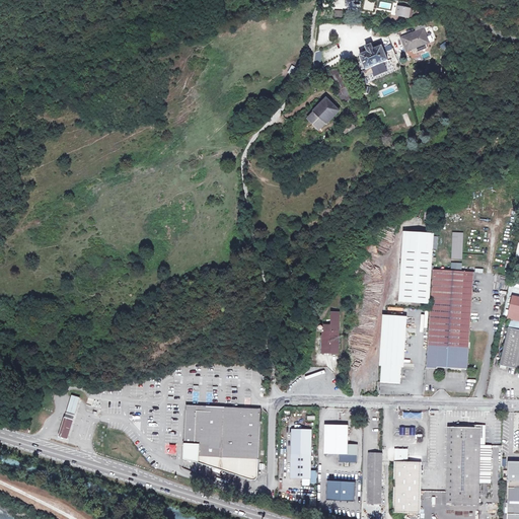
[(411,8),(398,6),(397,15),(410,17),(411,8)]
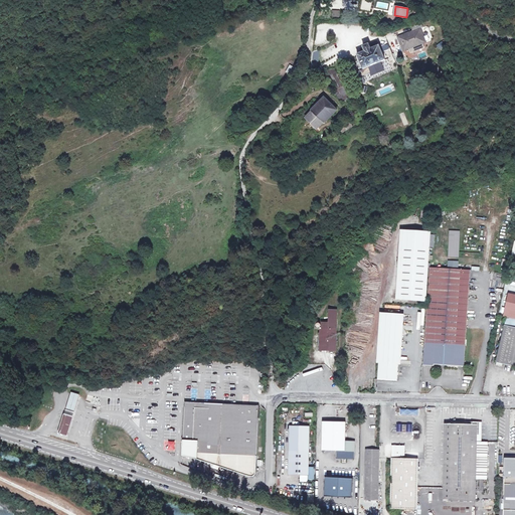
[(428,48),(423,34),(400,41),(405,55),(428,48)]
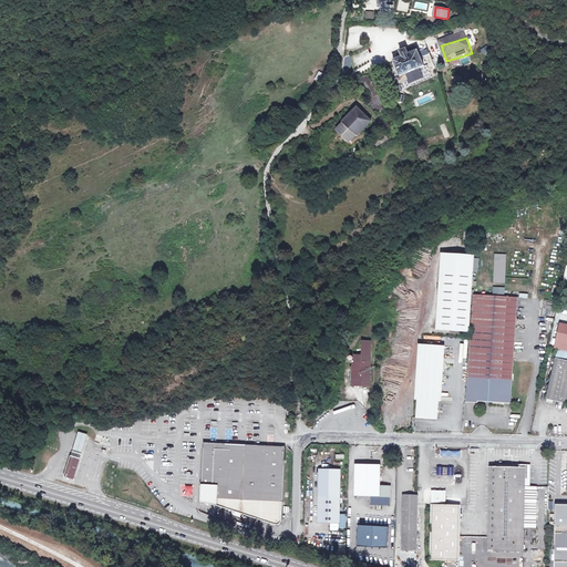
[(425,70),(416,49),(401,54),(402,57),(397,58),(399,62),(393,63),(400,79),(425,70)]
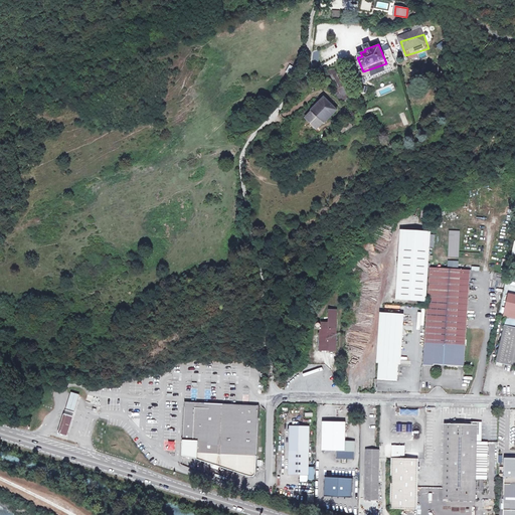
[(286,71),(291,74),(295,67),(289,64),(286,71)]
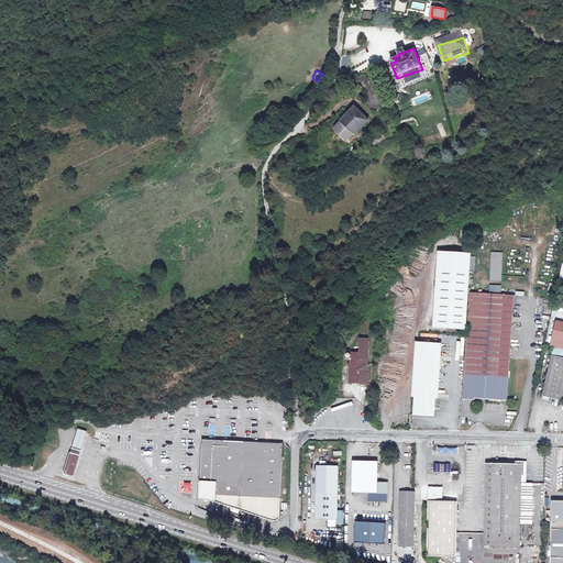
[(366,76),(359,78),(370,99),(367,101),(375,112),(381,108),(374,96),(375,95),(366,76)]
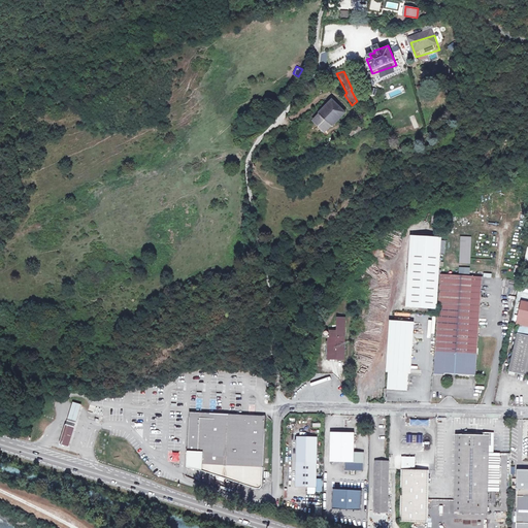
[(347,116),(332,101),(314,121),(327,134),(347,116)]
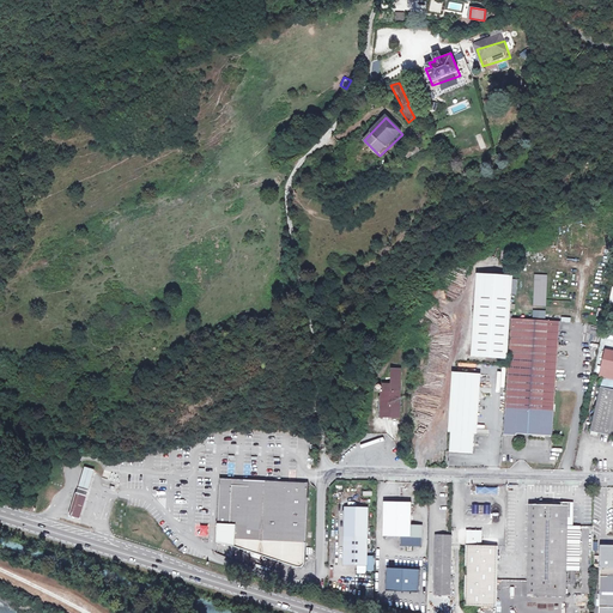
[(420,155),(416,146),(401,153),(402,155),(399,157),(401,161),(405,159),(407,162),(420,155)]
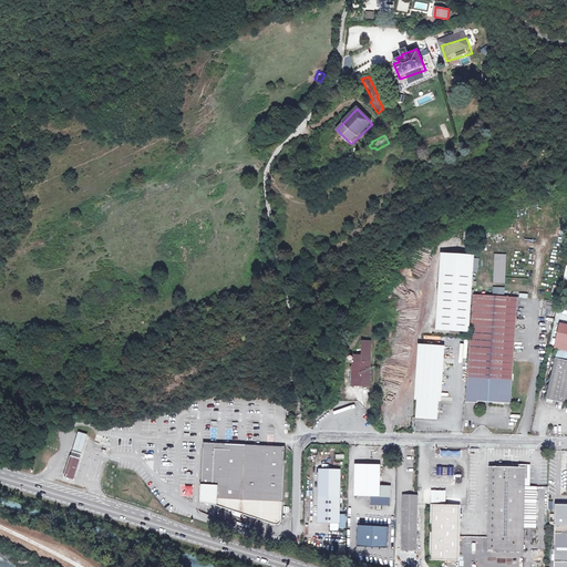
[(506,284),(505,254),(493,254),(494,284),(506,284)]
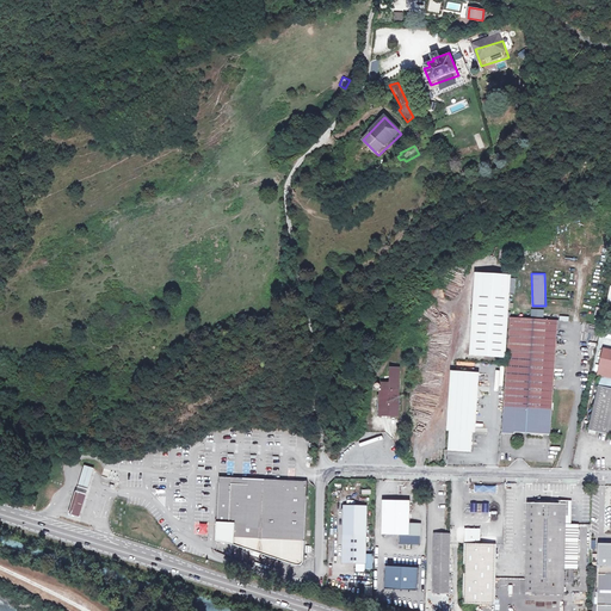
[(507,277),(469,275),(464,358),(501,360),(507,277)]
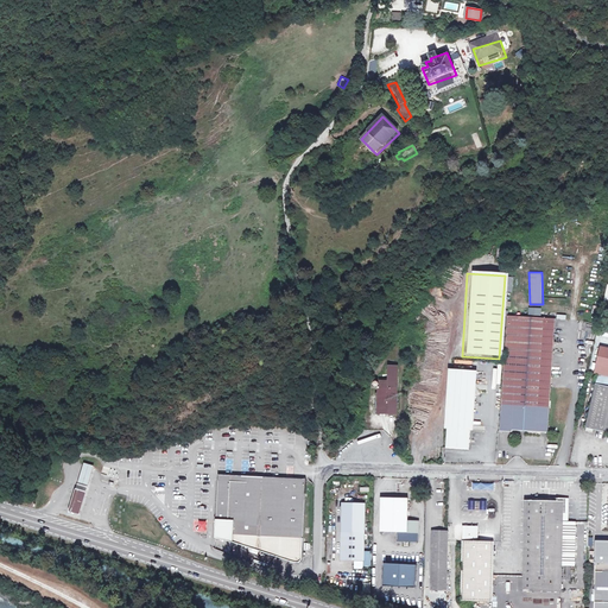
[(550,320),(502,317),(501,344),(496,405),(494,432),(500,432),(508,434),(508,431),(543,434),(544,410),(550,320)]
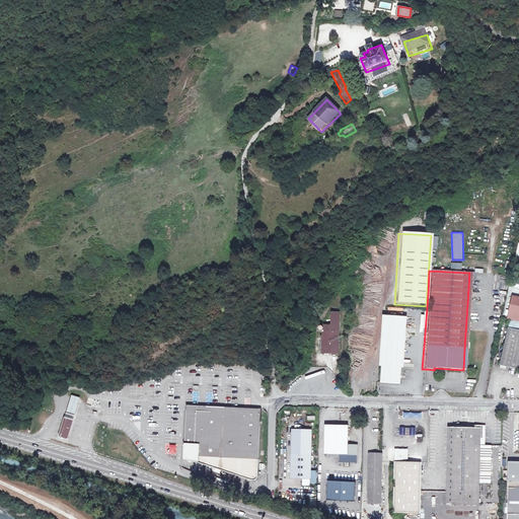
[(518,298),(509,296),(504,318),(507,319),(518,321),(518,298)]
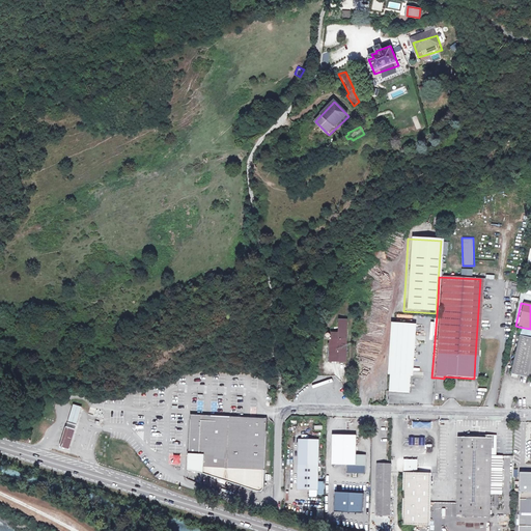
[(330,333),(330,334),(330,340),(345,340),(345,322),(337,320),(337,334),(330,333)]
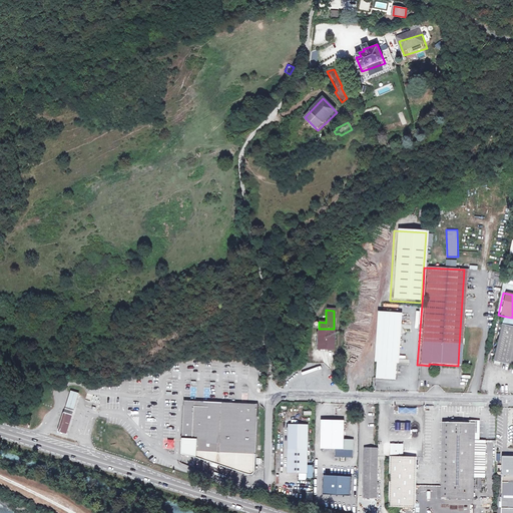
[(404,313),(379,312),(375,363),(378,363),(377,379),(396,380),(397,365),(400,365),(404,313)]
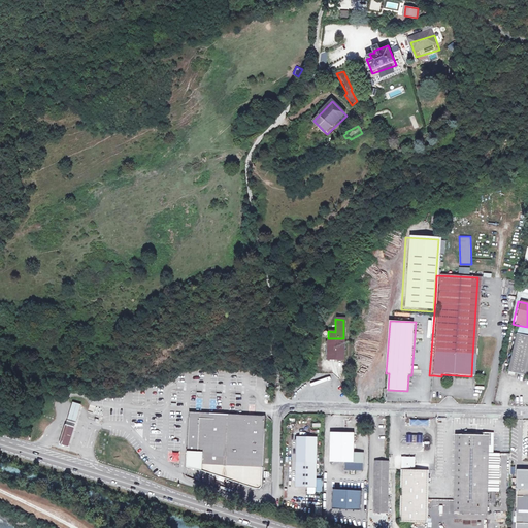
[(527,327),(516,325),(514,333),(527,336),(527,327)]
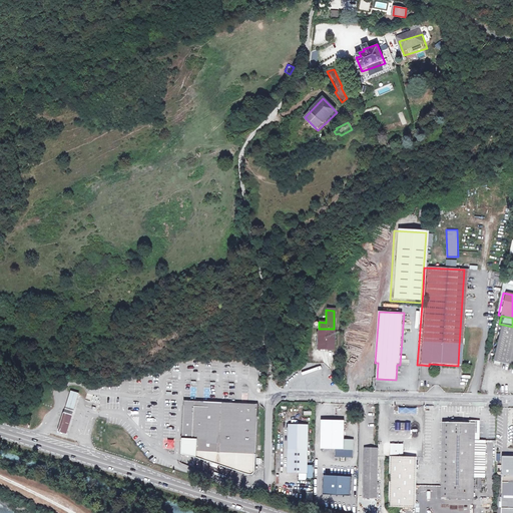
[(512,327),(499,324),(489,364),(495,365),(496,362),(512,366),(511,373),(512,372),(512,327)]
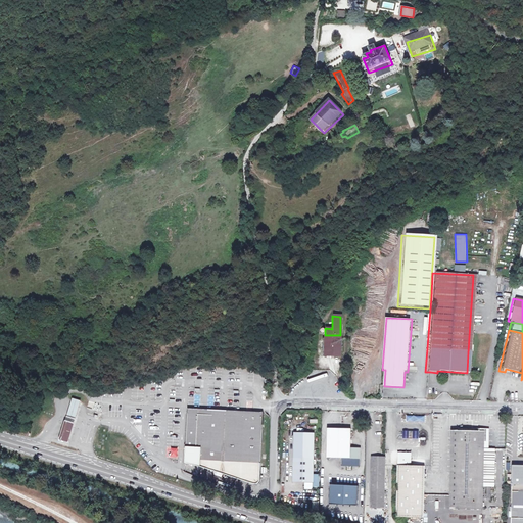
[(325,335),(324,335),(324,358),(340,358),(340,335),(325,335)]
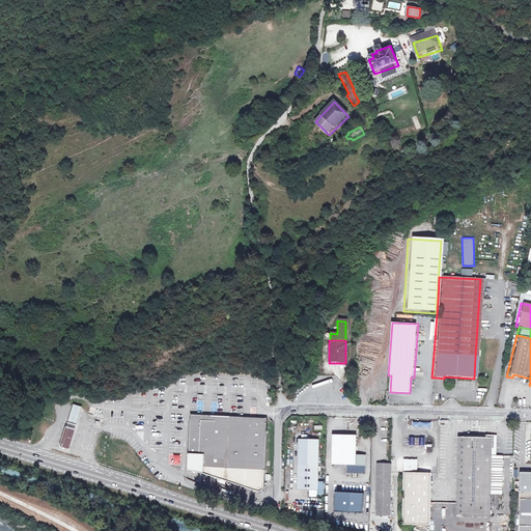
[(82,407),(73,404),(67,422),(77,424),(82,407)]
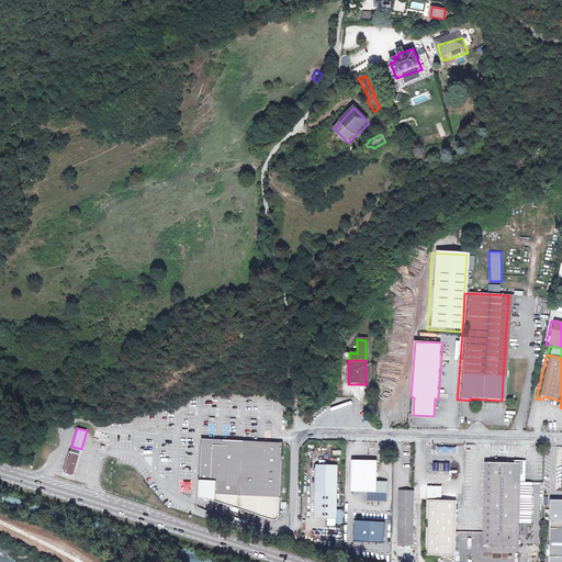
[(281,518),(282,444),(202,439),(198,498),(217,503),(247,513),(250,513),(250,514),(269,520),(269,519),(274,520),(274,521),(276,521),(278,521),(280,519),(280,518),(281,518)]
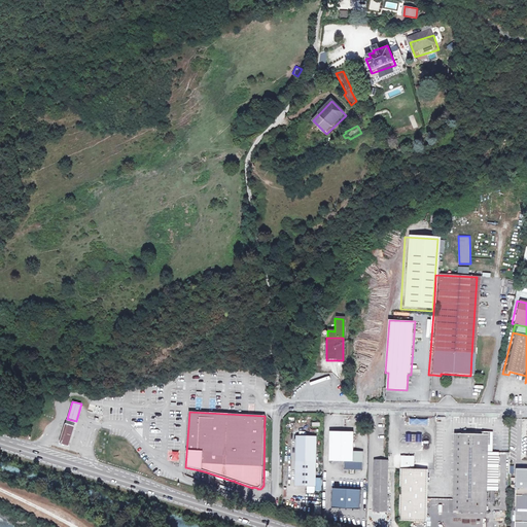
[(74,427),(65,424),(60,444),(69,447),(74,427)]
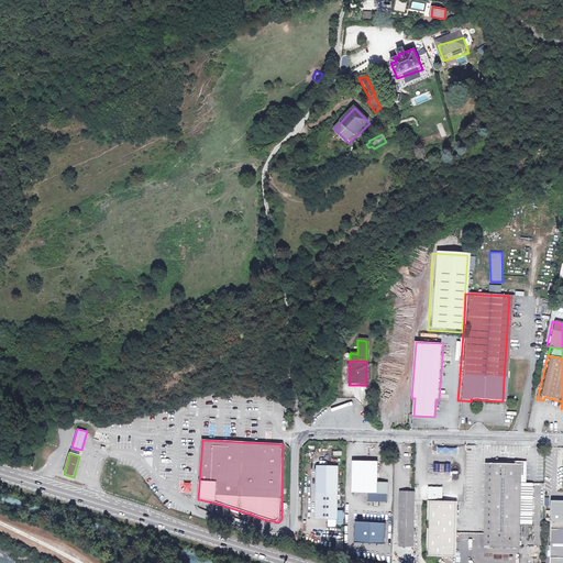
[(527,483),(527,461),(516,461),(516,464),(493,464),(486,463),(486,547),(521,547),(521,523),(521,512),(521,498),(521,483),(521,482),(527,483)]
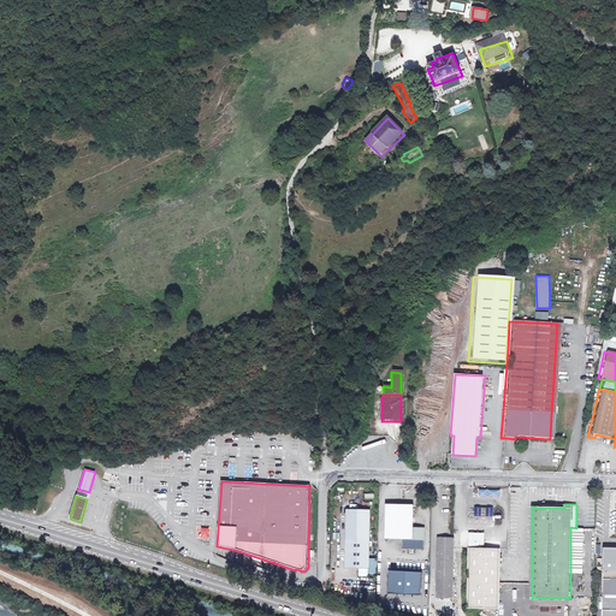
[(413,507),(386,507),(386,540),(413,542),(413,507)]
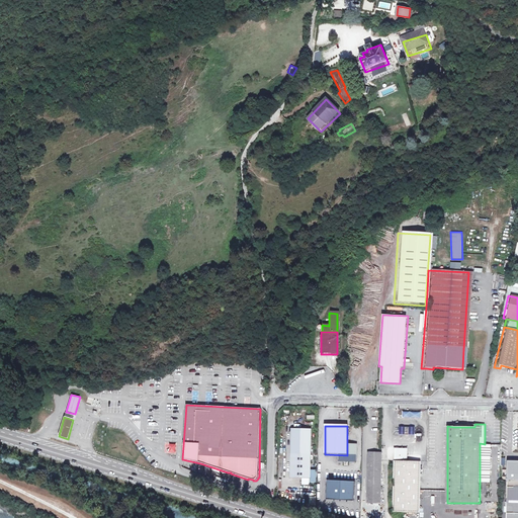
[(311,480),(312,429),(291,429),(290,480),(311,480)]
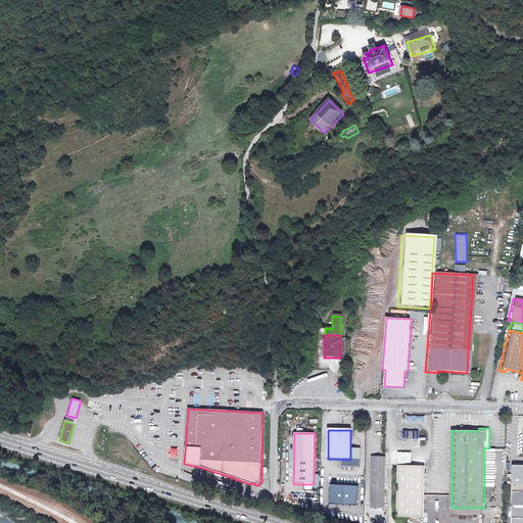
[(167,458),(178,457),(177,448),(167,448),(167,458)]
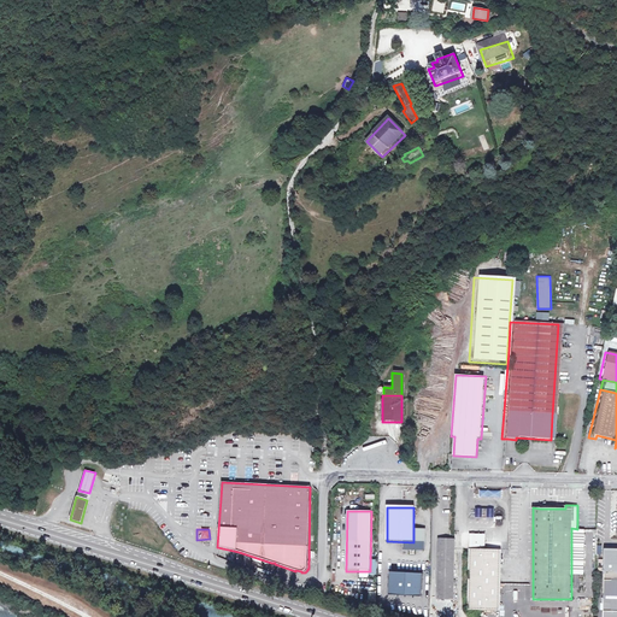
[(585,529),(571,529),(571,546),(585,546),(585,529)]
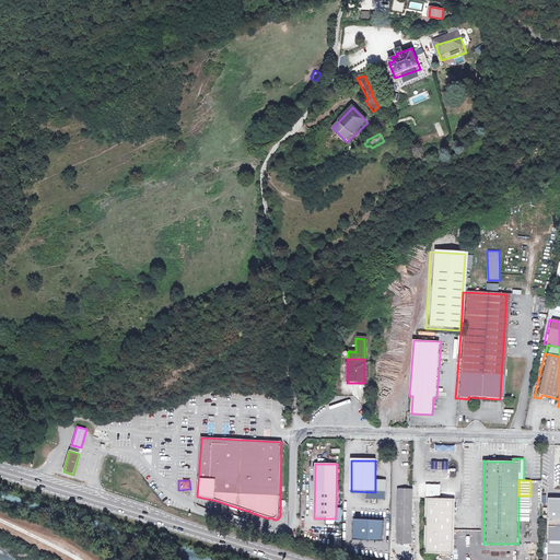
[(375,481),(375,492),(385,492),(385,481),(375,481)]
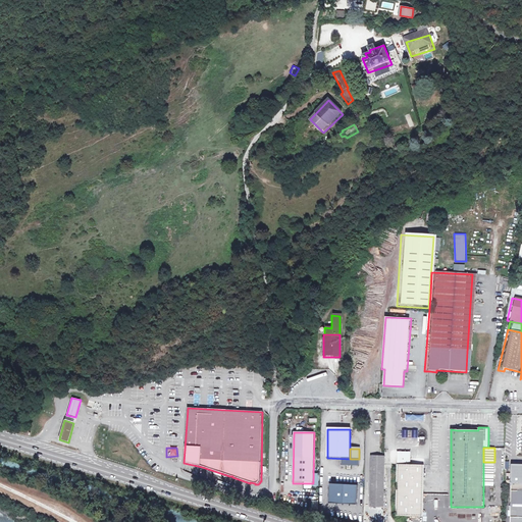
[(410,454),(398,453),(397,517),(412,517),(418,517),(417,521),(424,521),(425,466),(410,466),(410,454)]
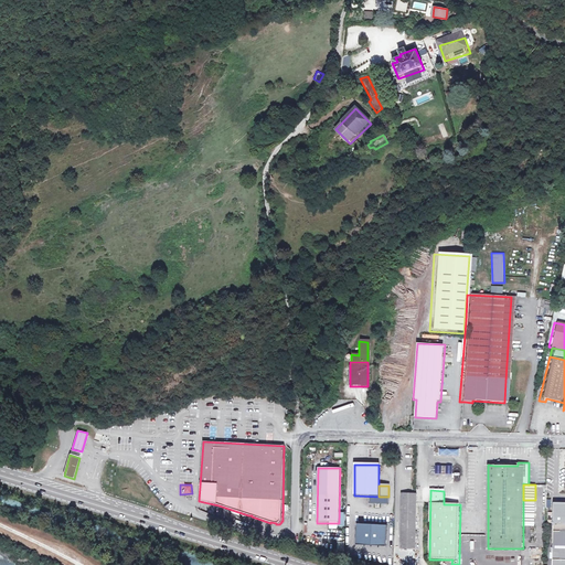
[(564,501),(554,501),(554,530),(564,530),(564,501)]
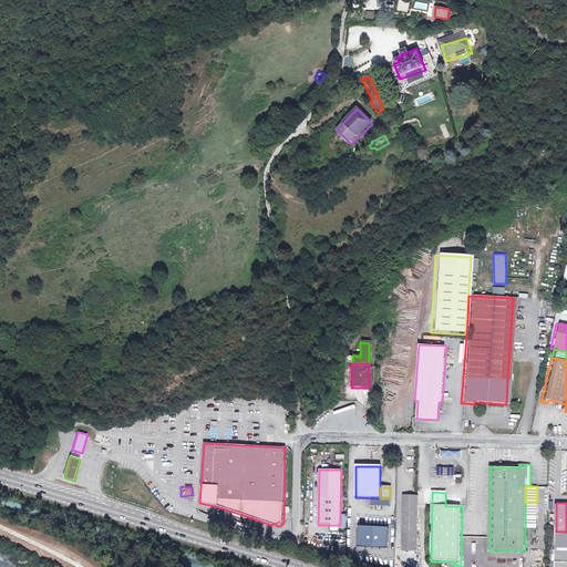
[(537,516),(525,516),(525,527),(537,527),(537,516)]
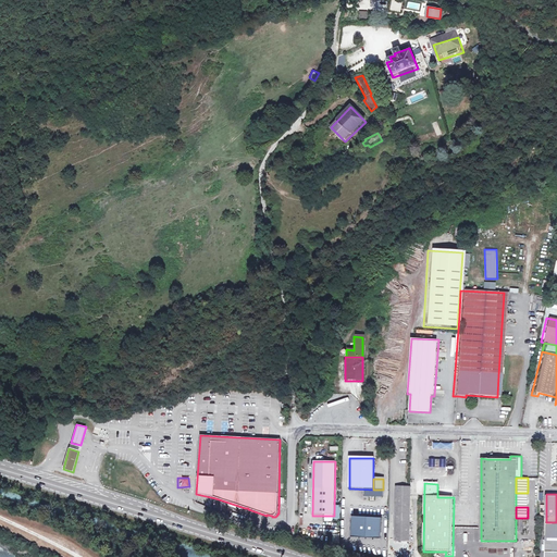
[(350,517),(350,536),(381,537),(381,517),(350,517)]
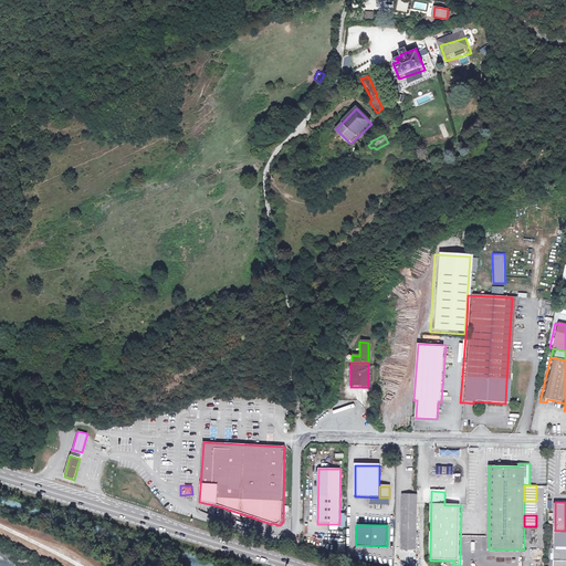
[(565,565),(565,531),(555,531),(554,565),(565,565)]
